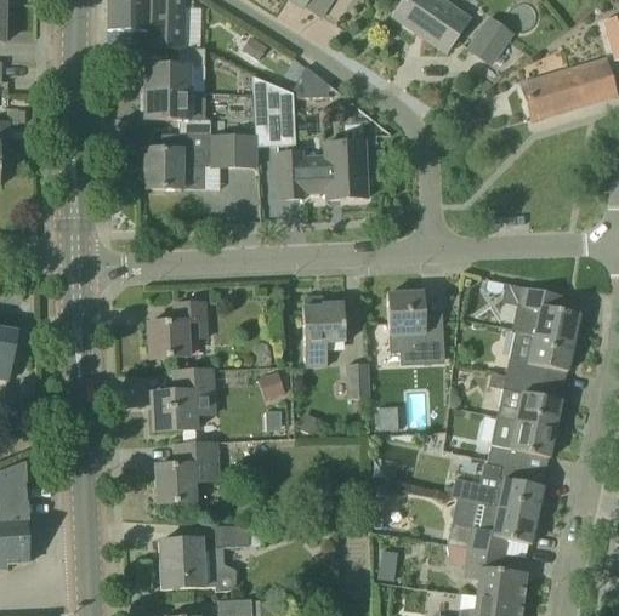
[(108,0),(109,28),(148,29),(148,45),(179,46),(183,46),(185,0),(108,0)]
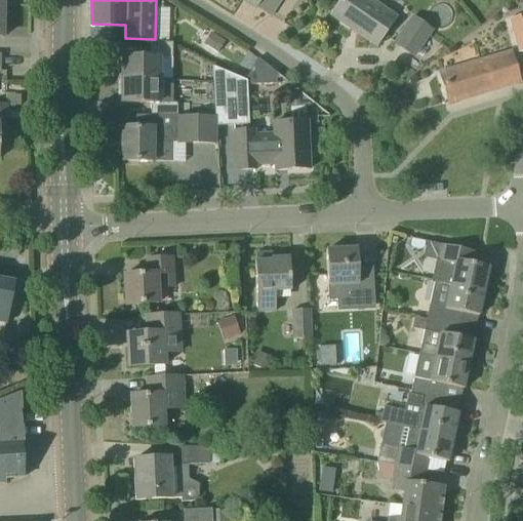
[(247,0),(257,6),(257,4),(272,13),(280,0),(247,0)]
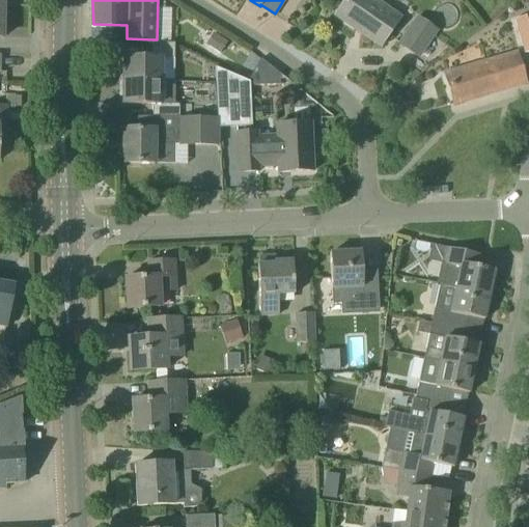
[(344,0),(337,11),(382,42),(400,16),(378,0),(344,0)]
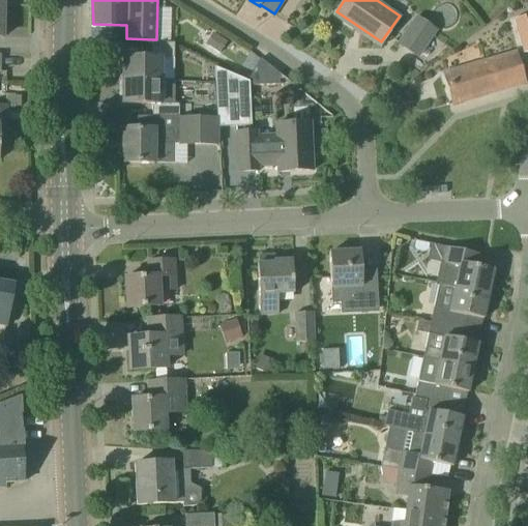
[(527,12),(516,16),(525,50),(527,49),(527,12)]
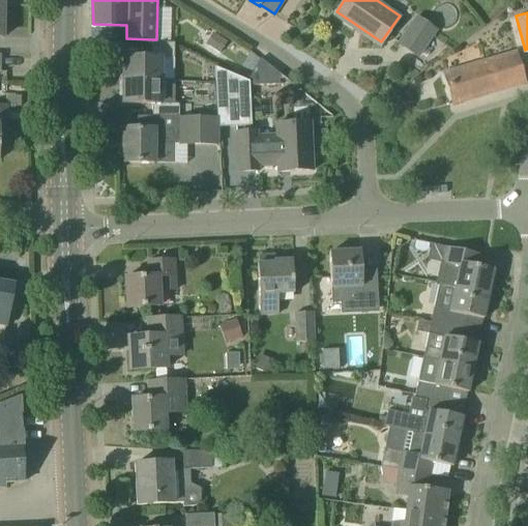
[(436,27),(418,15),(401,40),(418,53),(436,27)]
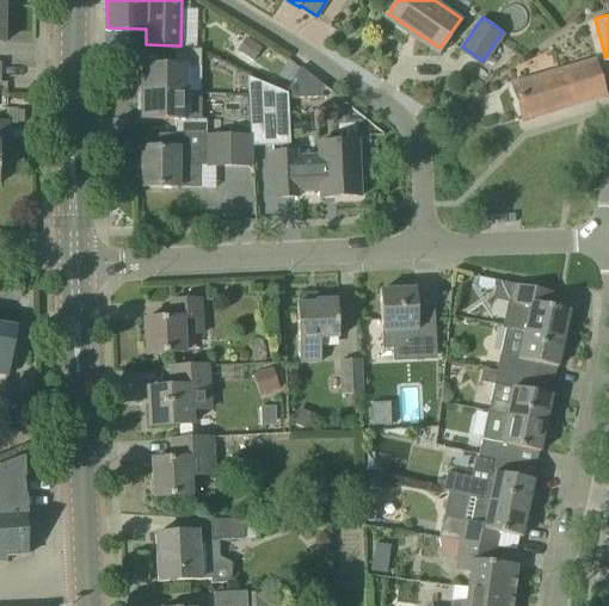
[(176,45),(176,62),(143,62),(143,72),(140,72),(140,87),(137,87),(137,90),(202,90),(202,45),(180,45),(176,45)]
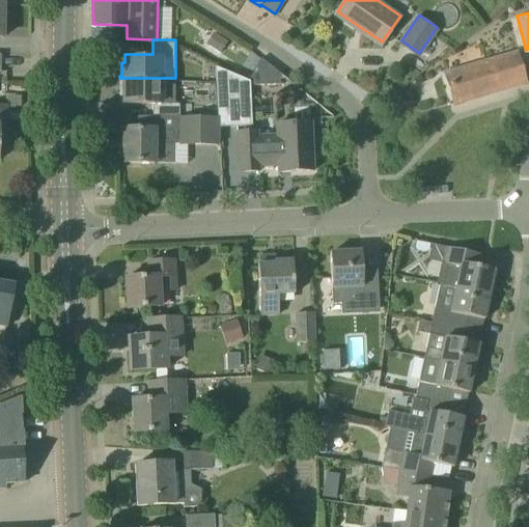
[(518,51),(481,61),(447,72),(455,101),(526,79),(518,51)]
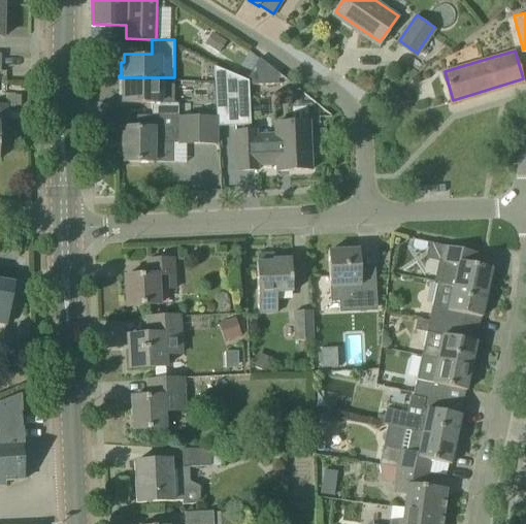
[(280,68),(260,54),(248,77),(248,78),(248,80),(250,80),(280,79),(280,68)]
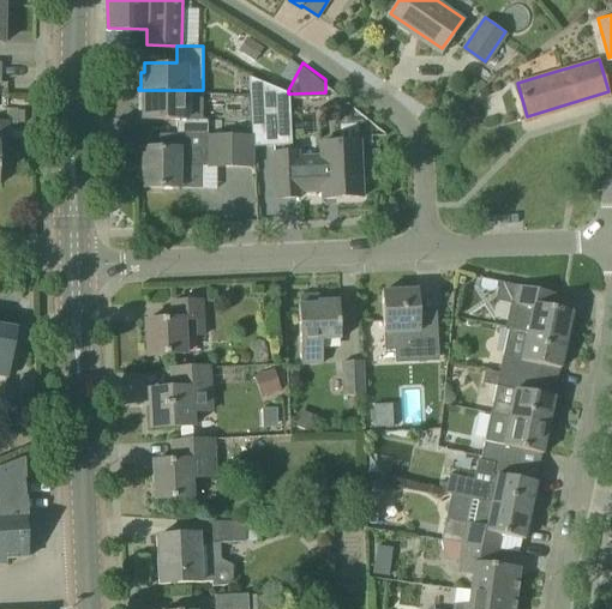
[(253,143),(255,143),(293,140),(292,110),(291,94),(288,94),(288,91),(288,90),(251,74),(252,113),(253,132),(253,143)]
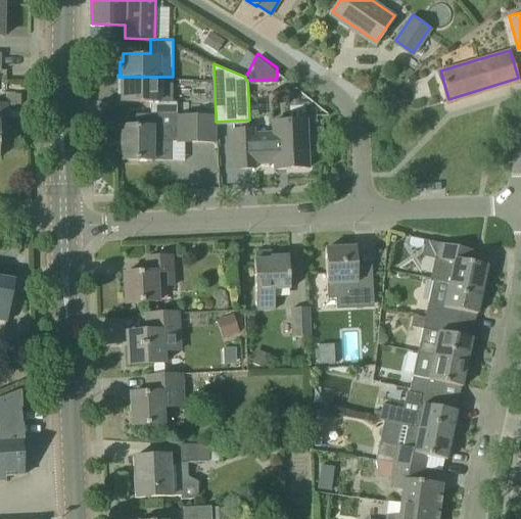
[(151,111),(153,111),(178,111),(178,99),(173,99),(173,77),(117,77),(117,78),(120,78),(120,91),(123,91),(123,99),(151,99),(151,111)]
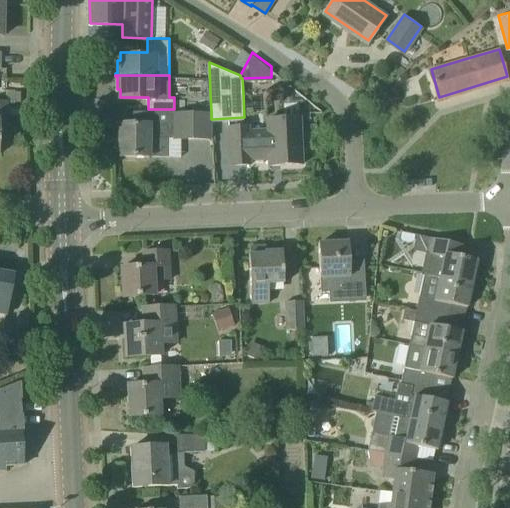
[(148,109),(134,109),(134,121),(120,121),(120,155),(150,155),(150,154),(169,155),(170,137),(211,137),(211,119),(211,110),(174,109),(150,109),(148,109)]
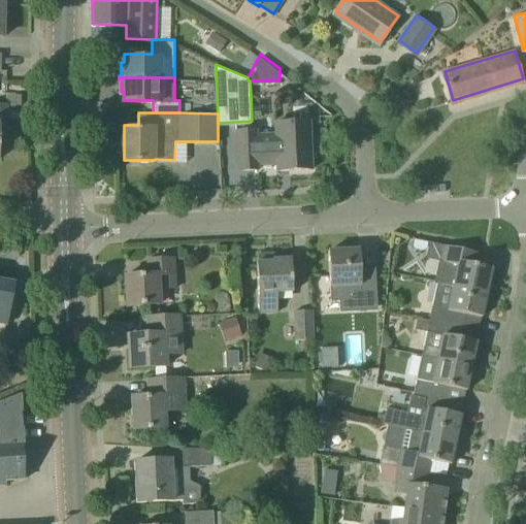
[(311,134),(310,120),(275,121),(276,131),(258,132),(257,128),(236,129),(238,168),(259,167),(259,163),(277,162),(277,168),(313,167),(311,152),(316,152),(315,134),(311,134)]
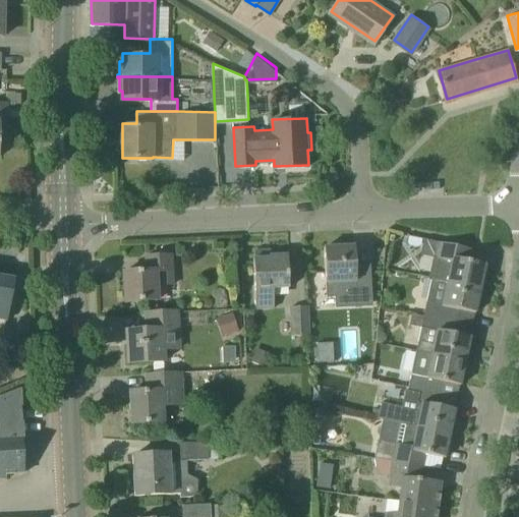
[(433,275),(433,276),(485,287),(481,286),(486,262),(469,259),(472,246),(440,239),(437,255),(434,275),(433,275)]
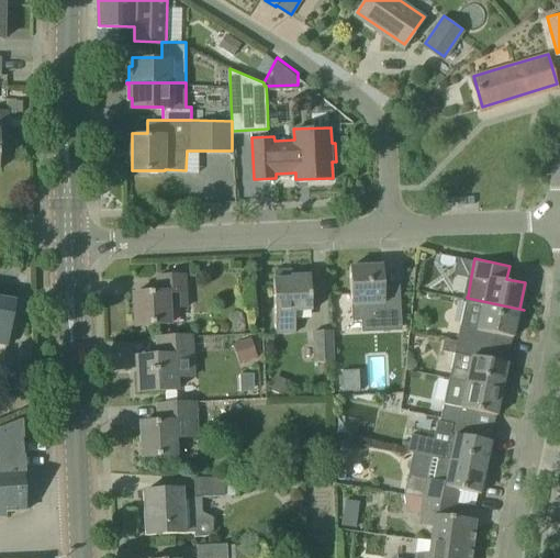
[(370,325),(385,324),(403,323),(401,282),(384,283),(383,263),(350,265),(353,302),(369,302),(370,325)]
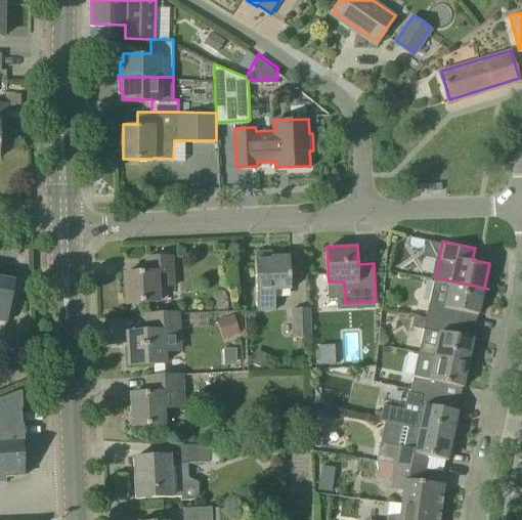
[(266,257),(266,255),(266,249),(257,250),(257,258),(256,258),(258,308),(276,307),(275,288),(291,287),(290,254),(271,255),(271,257),(266,257)]
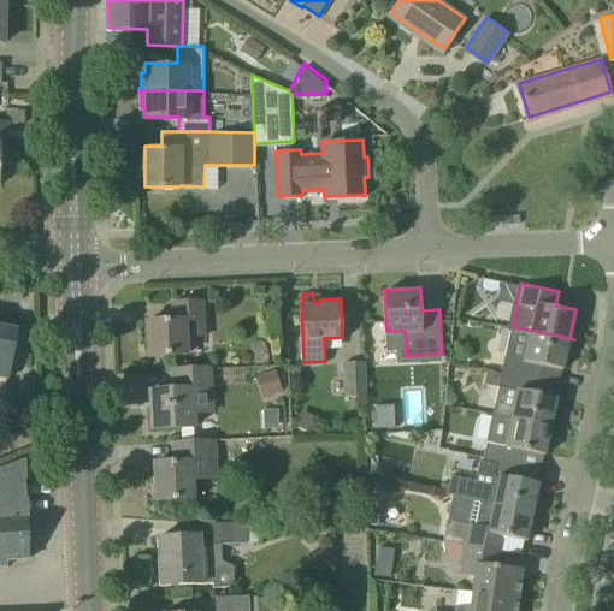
[(205,298),(173,300),(173,318),(147,319),(148,355),(188,353),(187,333),(207,333),(205,298)]
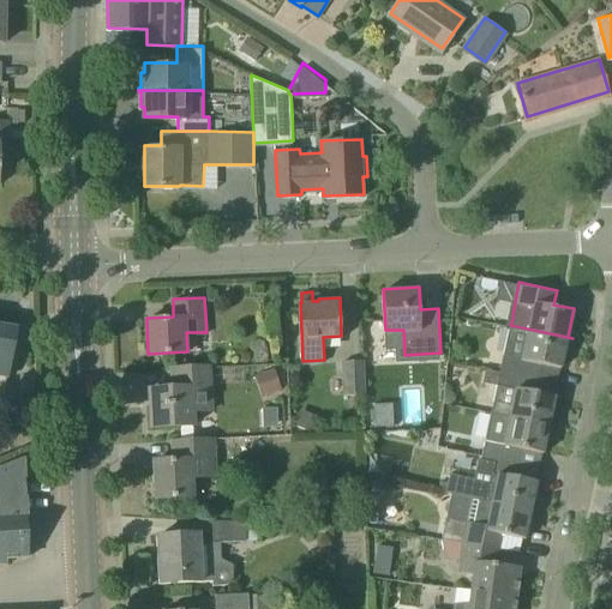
[(0,321),(0,366),(9,368),(7,374),(9,375),(18,325),(0,321)]
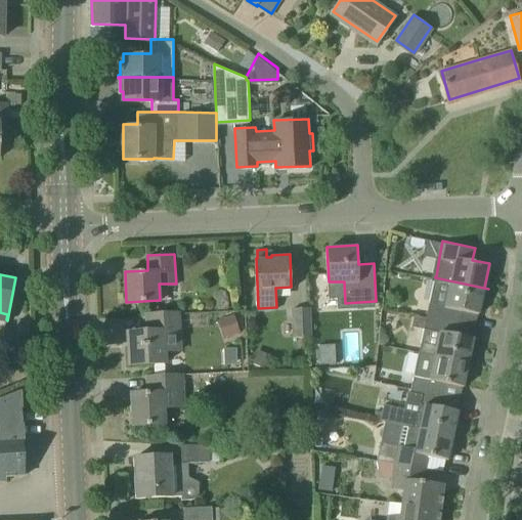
[(488,289),(435,277),(430,301),(428,314),(460,320),(462,308),(479,312),(484,289),(488,289)]
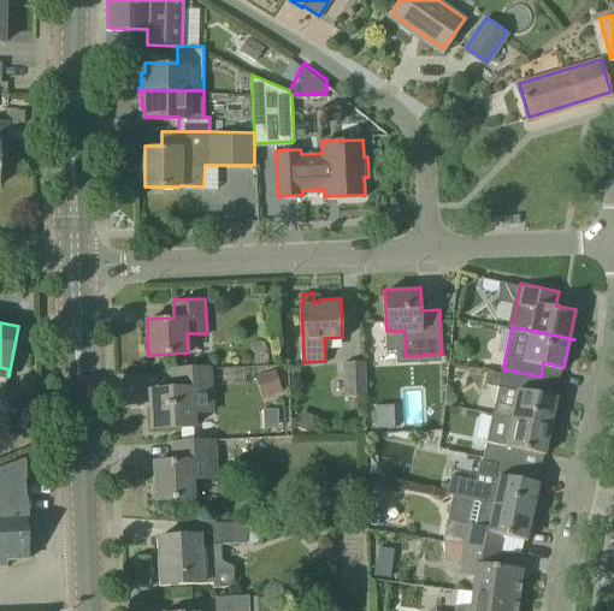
[(366,360),(343,360),(344,396),(367,395),(366,360)]
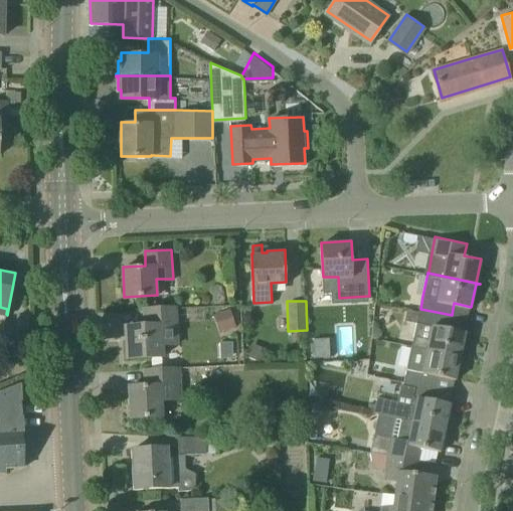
[(152,355),(153,367),(163,367),(162,355),(163,355),(162,343),(178,342),(176,306),(145,308),(146,324),(126,325),(128,357),(152,355)]
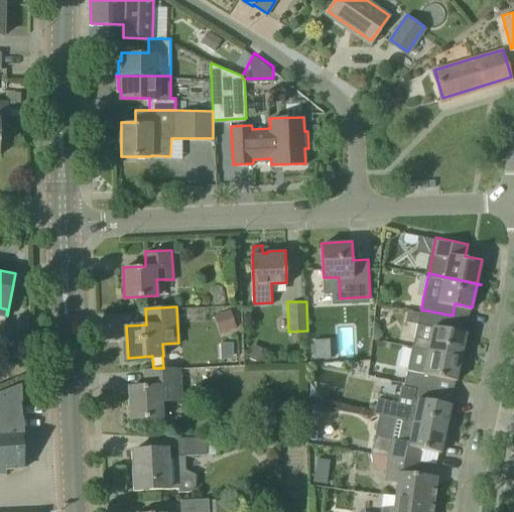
[(467,332),(466,331),(450,328),(453,315),(421,309),(413,346),(466,356),(462,355),(467,332)]
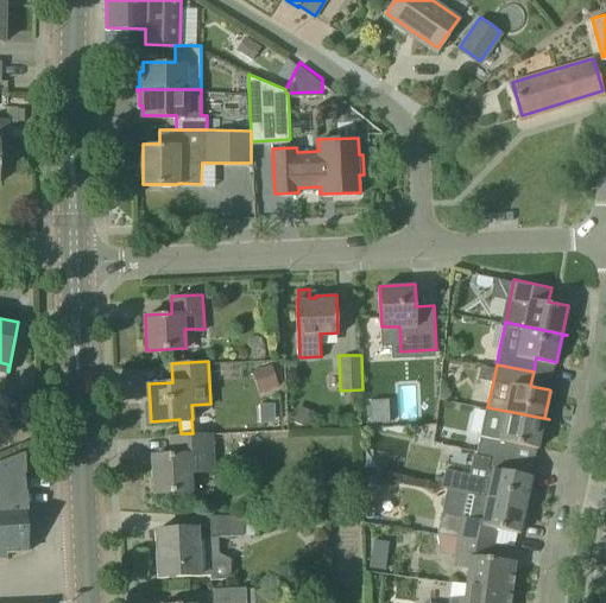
[(481,433),(479,450),(515,457),(518,442),(538,446),(544,419),(549,420),(549,419),(487,407),(481,433)]
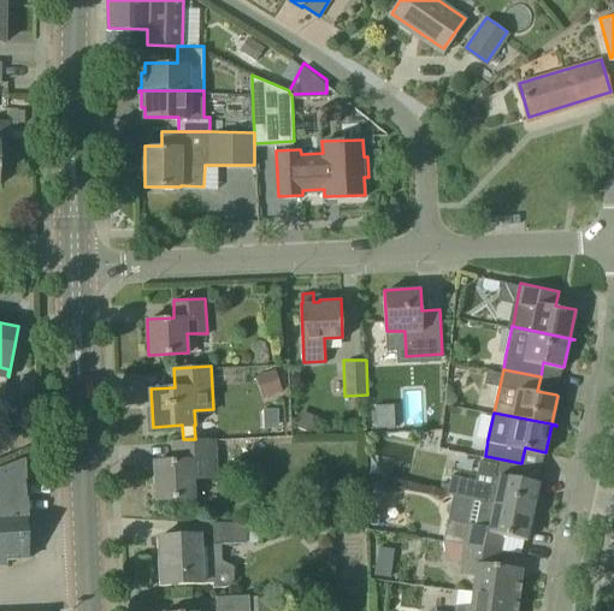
[(217,438),(195,439),(183,439),(182,439),(183,458),(154,461),(157,499),(195,497),(194,476),(218,475),(217,438)]
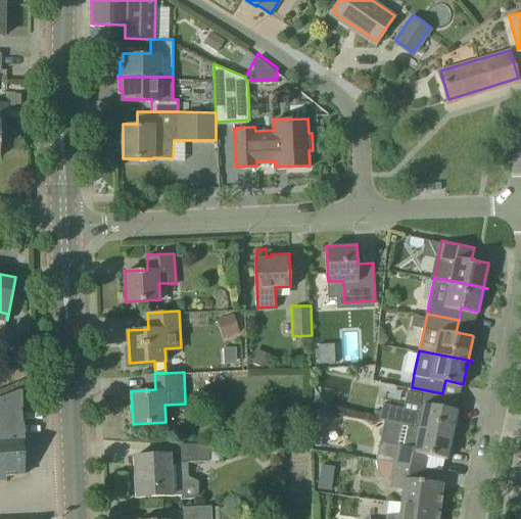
[(440,405),(442,393),(412,387),(411,389),(408,389),(405,407),(383,402),(380,418),(405,422),(404,423),(453,433),(458,409),(440,405)]
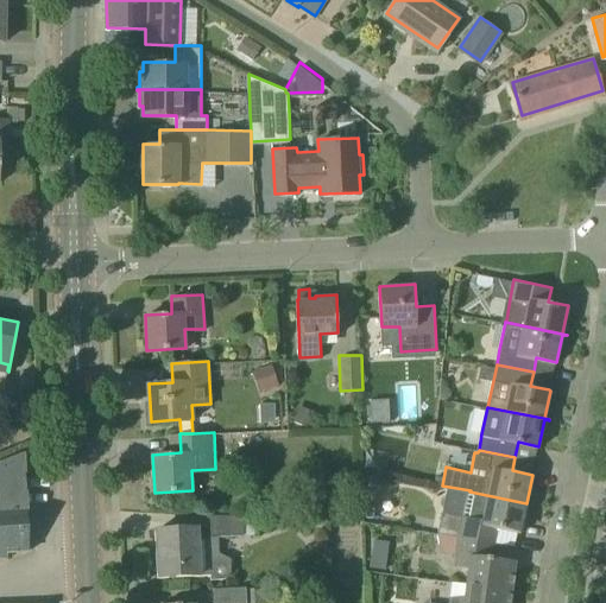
[(30,546),(25,452),(0,462),(0,554),(8,554),(8,550),(30,548),(30,546)]
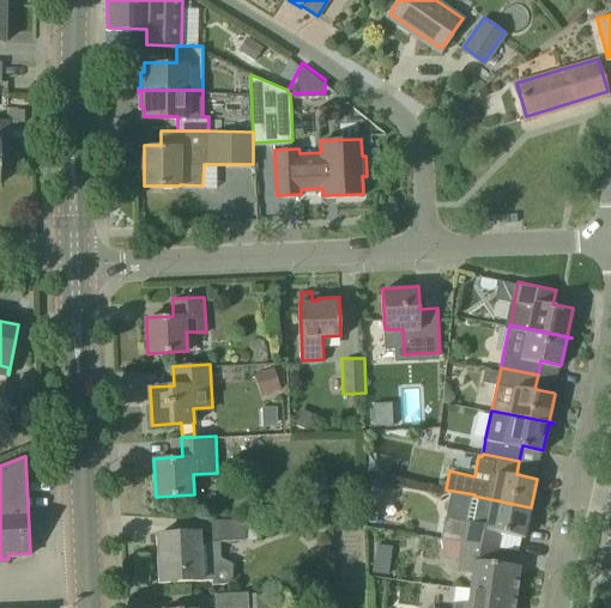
[(442,536),(464,540),(500,546),(502,530),(525,535),(531,508),(473,496),(469,520),(447,514),(442,536)]
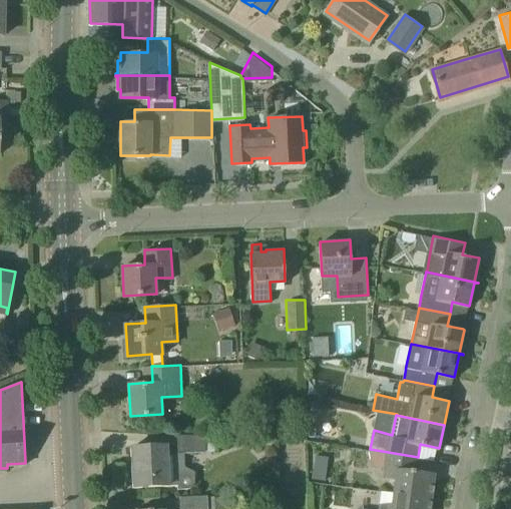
[(206,434),(171,433),(171,446),(181,445),(181,451),(215,449),(215,433),(206,434)]
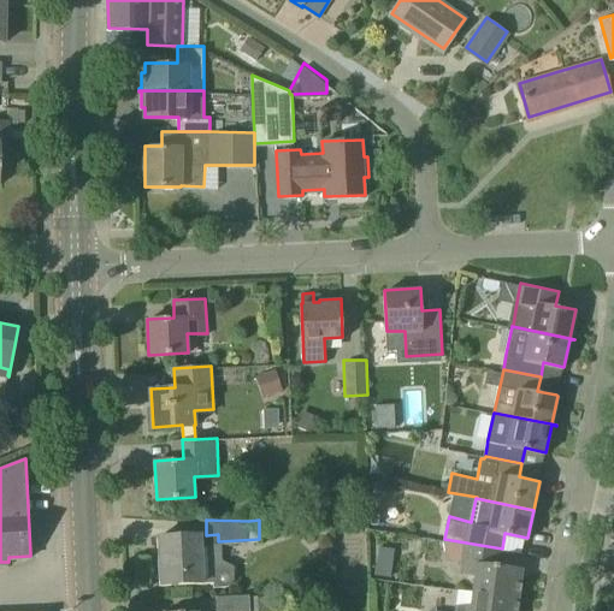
[(201,533),(158,535),(160,583),(216,580),(216,585),(225,585),(232,581),(235,575),(234,573),(234,571),(232,569),(219,562),(218,541),(218,534),(206,535),(201,535),(201,533)]
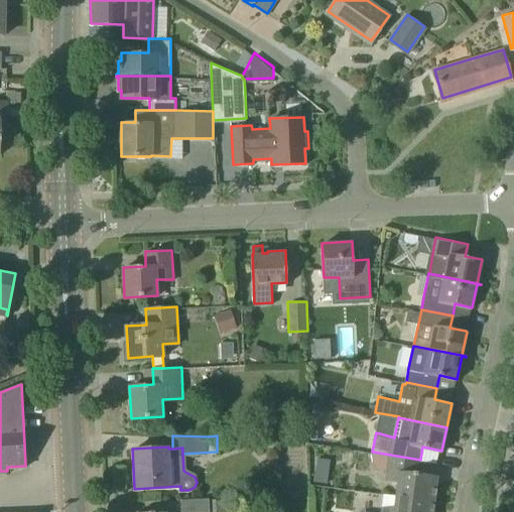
[(419,461),(420,460),(390,455),(386,480),(398,481),(396,494),(434,499),(437,475),(418,473),(419,461)]
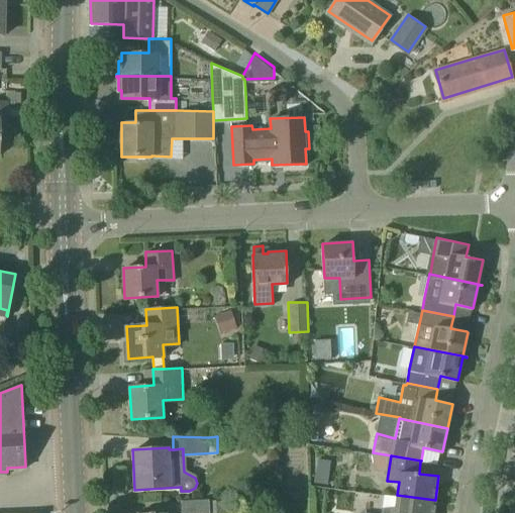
[(433,512),(435,500),(397,495),(395,507),(384,506),(382,512),(433,512)]
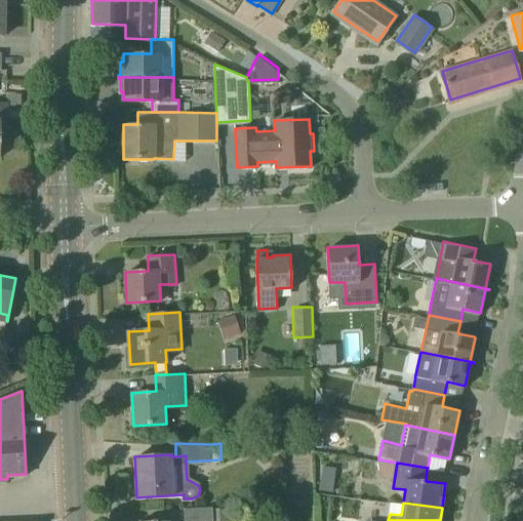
[(213,520),(213,506),(185,508),(185,520),(213,520)]
